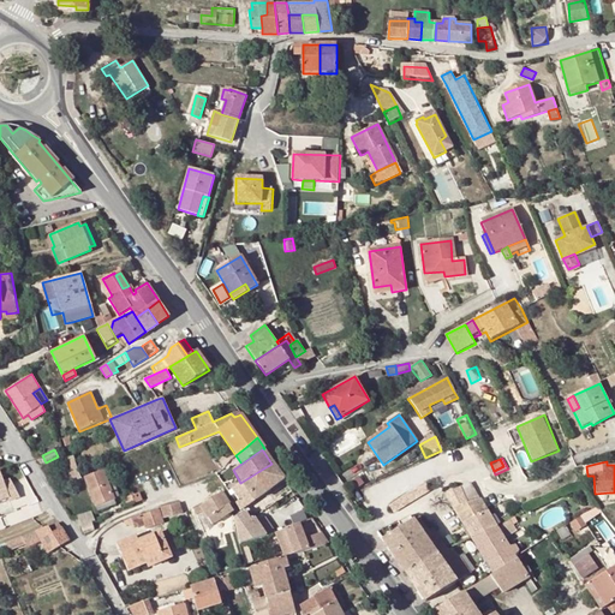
[(272,464),(260,471),(272,488),(284,479),(272,464)]
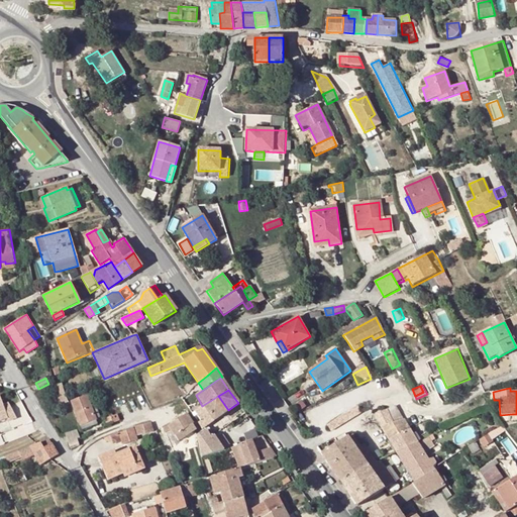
[(0,395),(0,421),(8,418),(9,421),(17,417),(9,402),(4,404),(0,395)]
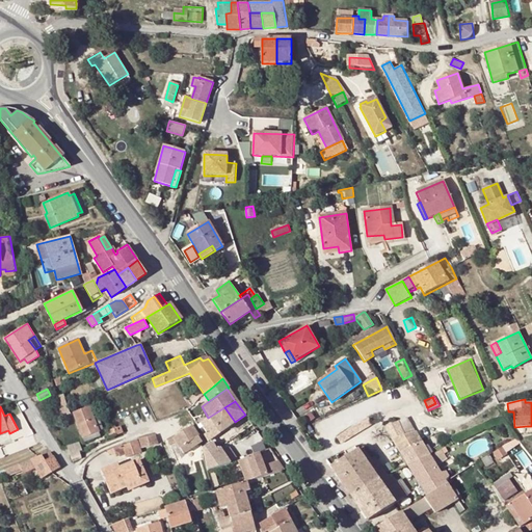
[(89,407),(74,414),(82,436),(103,428),(99,419),(95,420),(89,407)]
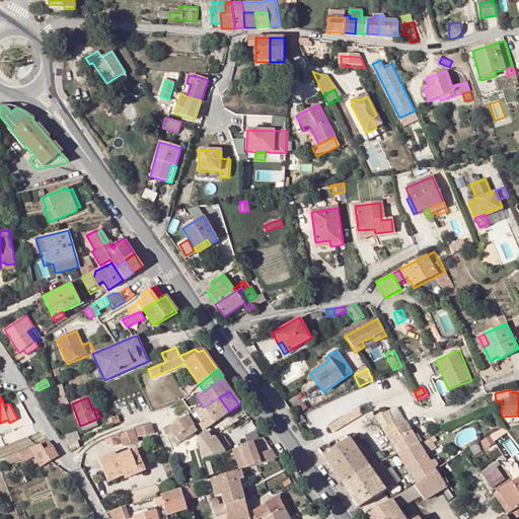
[(229,412),(219,397),(203,408),(193,416),(203,430),(229,412)]
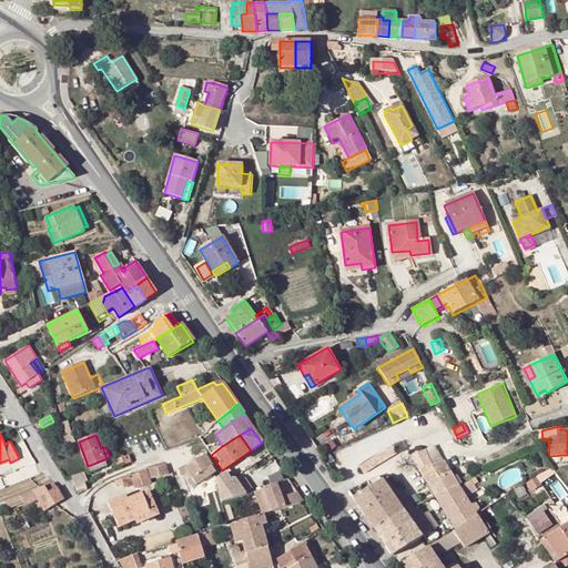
[(435,445),(411,456),(427,483),(436,498),(459,487),(449,470),(444,460),(435,445)]
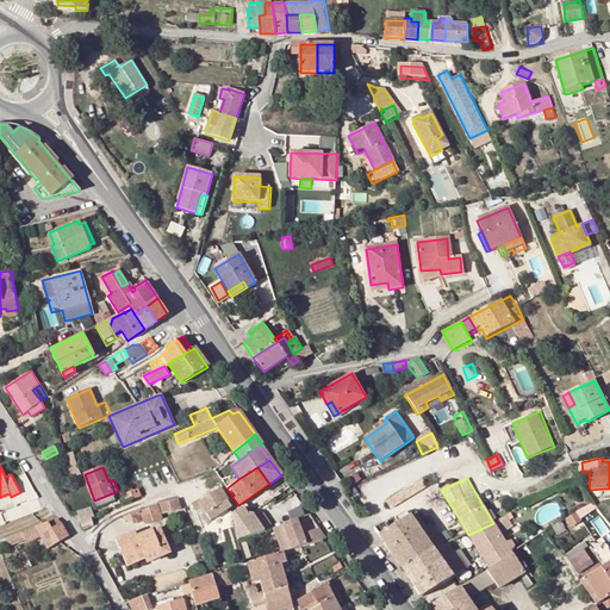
[(421,481),(409,487),(414,495),(424,487),(421,481)]
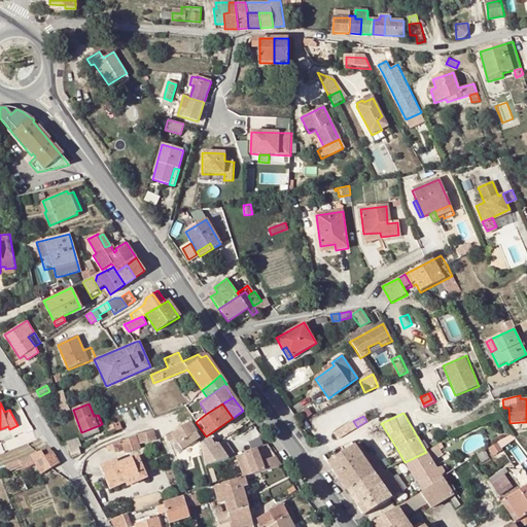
[(336,431),(332,433),(338,441),(357,427),(353,421),(351,421),(336,431)]
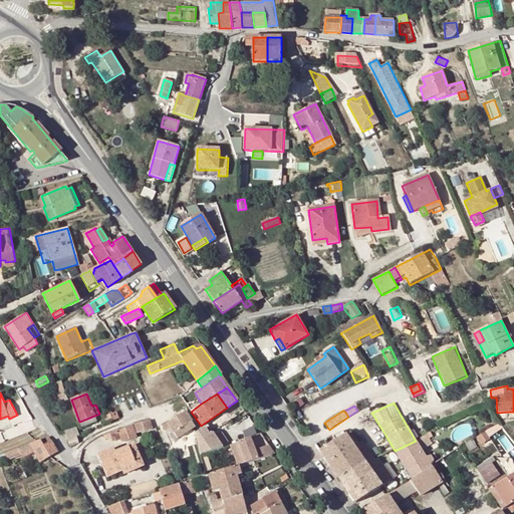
[(111,421),(118,418),(115,412),(109,415),(111,421)]
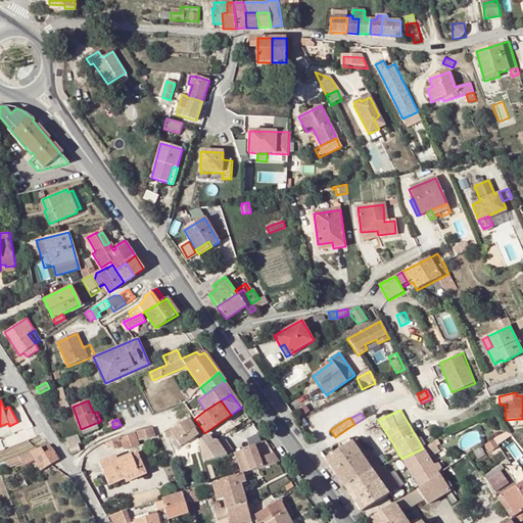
[(171,430),(171,431),(174,434),(181,445),(192,438),(197,434),(188,419),(171,430)]
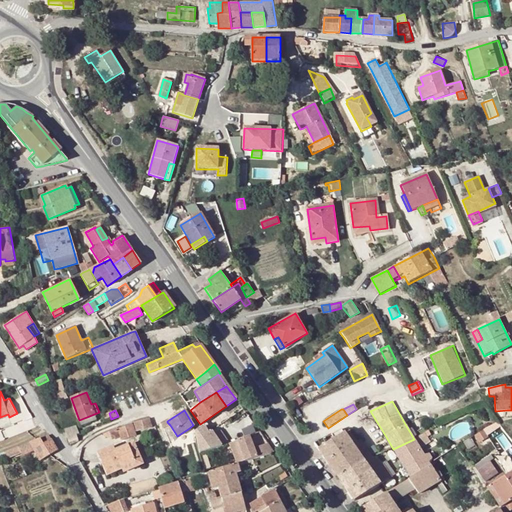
[(105,421),(111,419),(109,413),(108,413),(103,415),(105,421)]
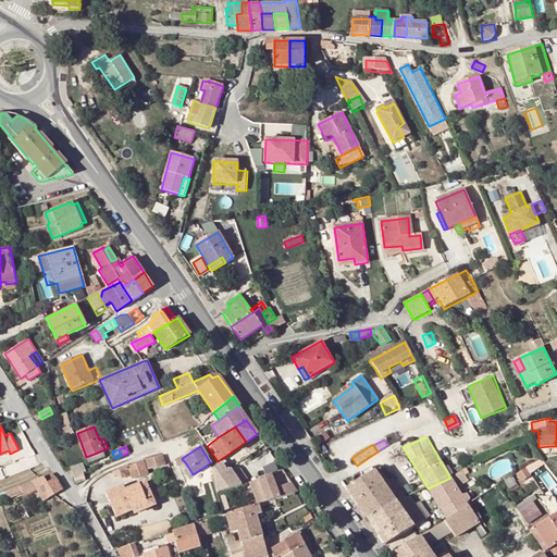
[(161,456),(147,460),(149,469),(164,465),(161,456)]
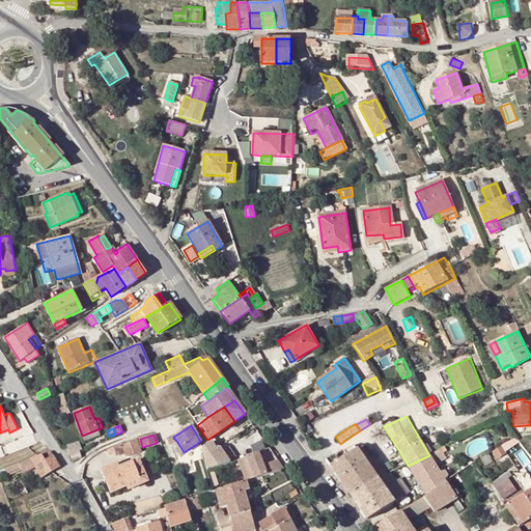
[(137,440),(122,444),(126,452),(127,456),(141,452),(137,440)]
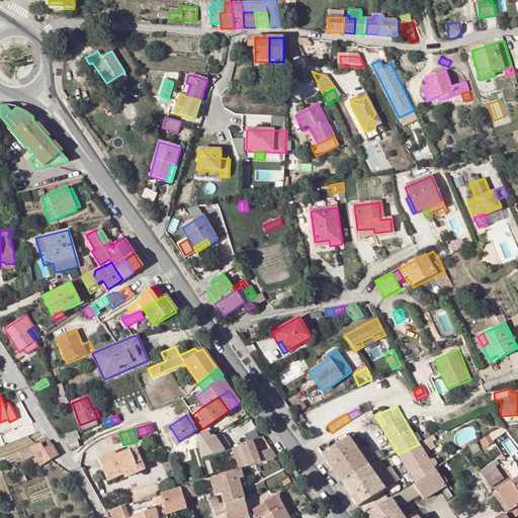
[(490,435),(495,443),(504,438),(499,429),(490,435)]
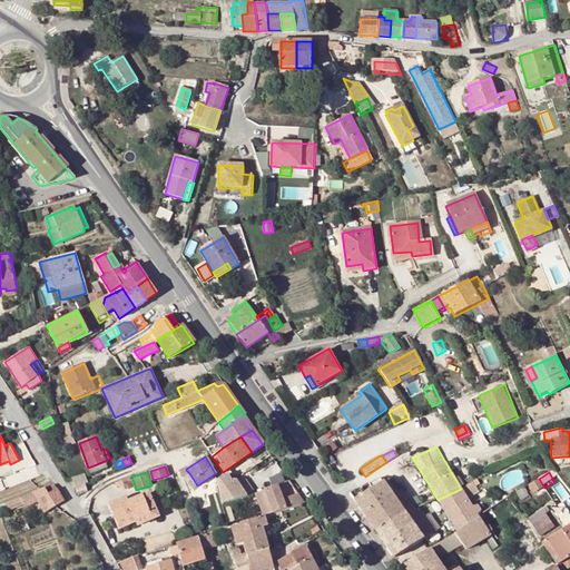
[(246,497),(235,479),(232,481),(227,474),(216,481),(229,502),(246,497)]
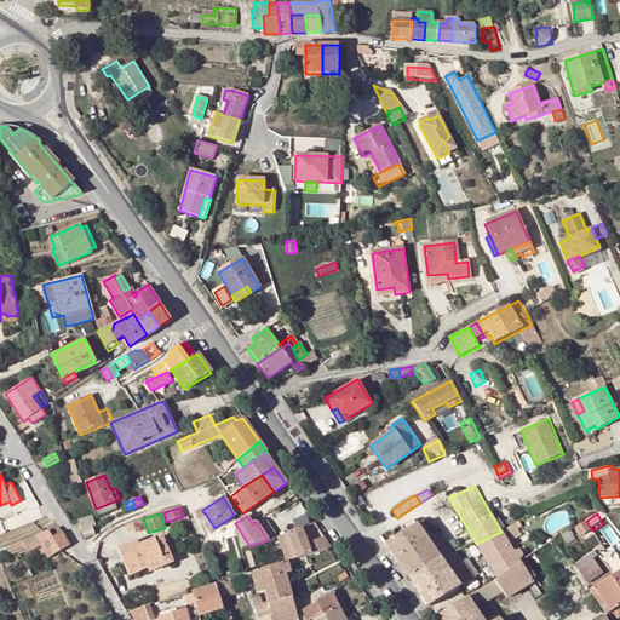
[(82,529),(91,527),(96,524),(92,517),(80,521),(82,529)]
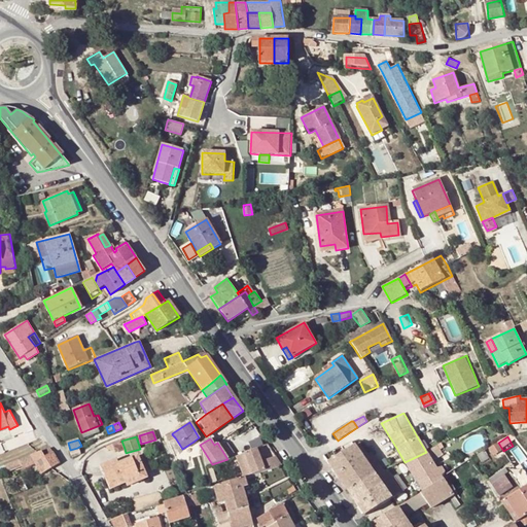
[(117,451),(125,449),(121,441),(114,443),(117,451)]
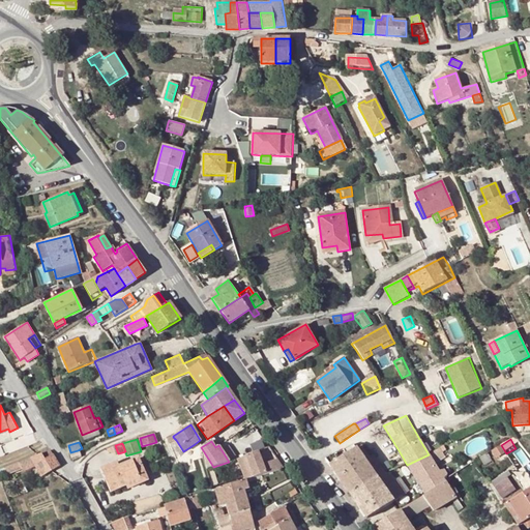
[(231,444),(224,447),(228,459),(235,457),(231,444)]
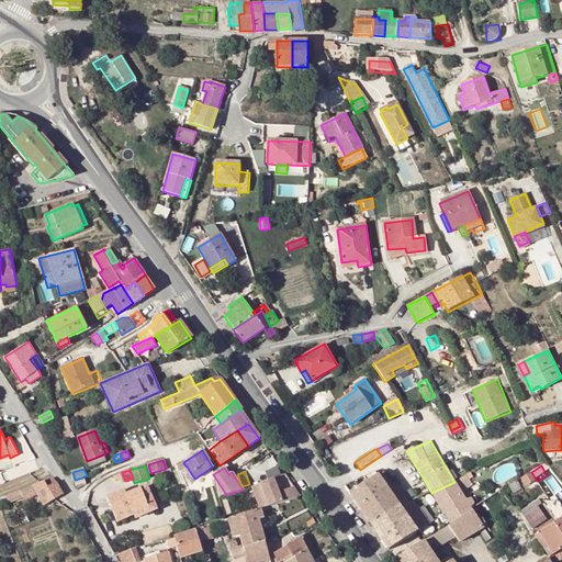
[(359,507),(393,485),(390,481),(383,485),(378,475),(374,471),(363,476),(367,482),(357,487),(353,482),(346,487),(359,507)]
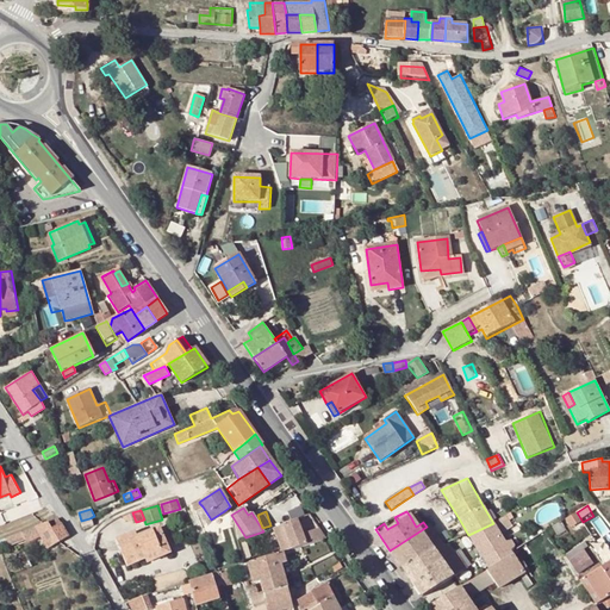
[(134,523),(136,522),(132,512),(126,515),(129,522),(132,521),(134,523)]
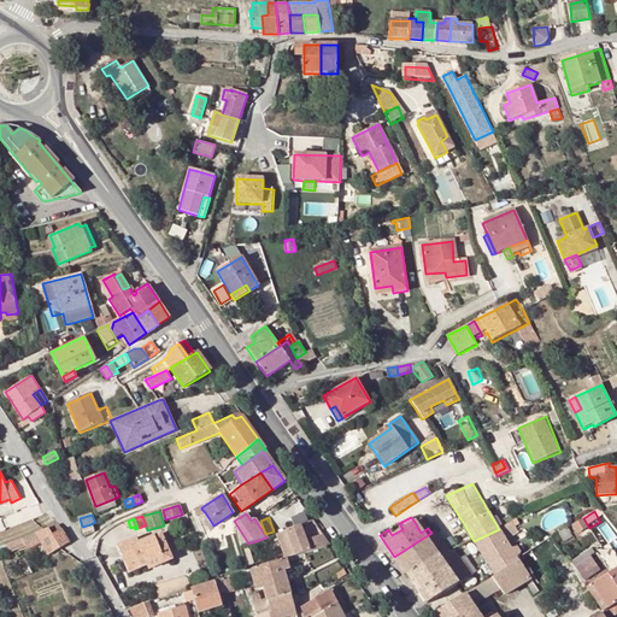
[(421,518),(415,522),(421,533),(428,528),(421,518)]
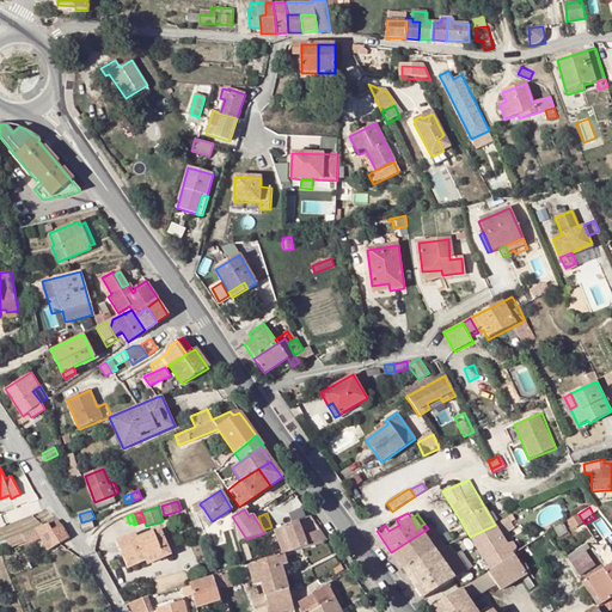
[(579,514),(568,520),(574,530),(585,524),(579,514)]
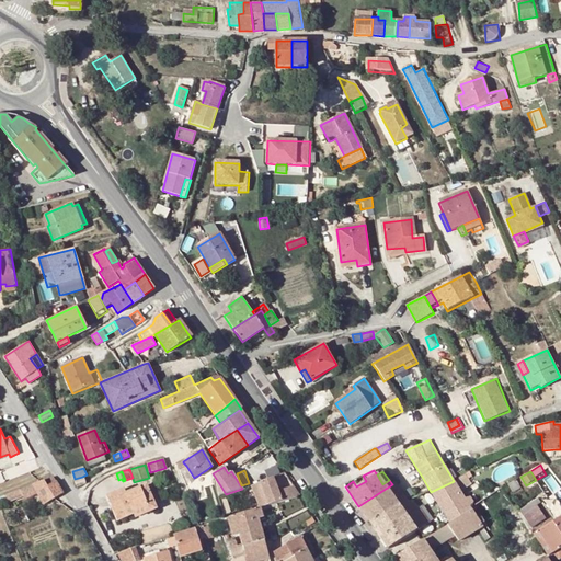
[(279,489),(292,485),(287,472),(275,476),(279,489)]
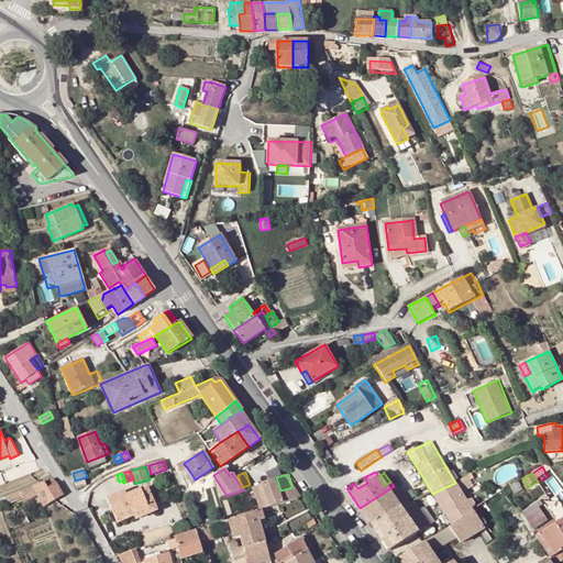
[(45,506),(64,495),(54,478),(33,486),(37,493),(45,506)]
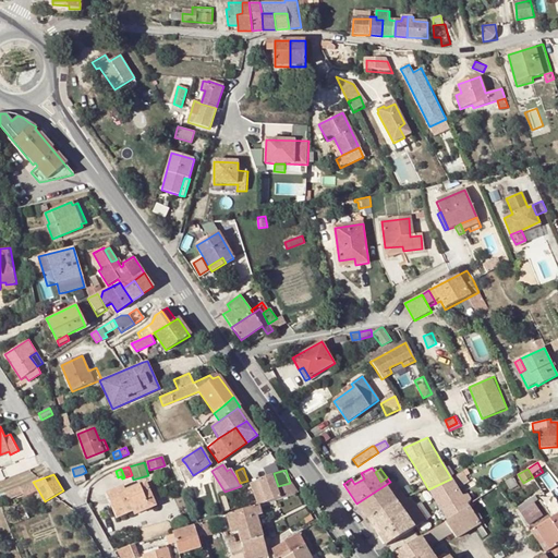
[(82,474),(74,476),(76,483),(84,481),(82,474)]
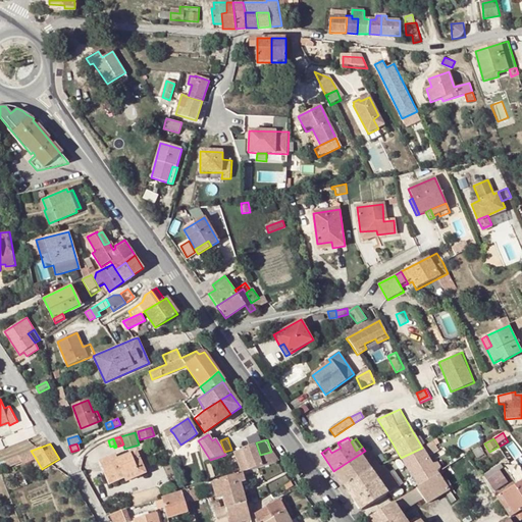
[(480,446),(472,451),(477,459),(485,454),(480,446)]
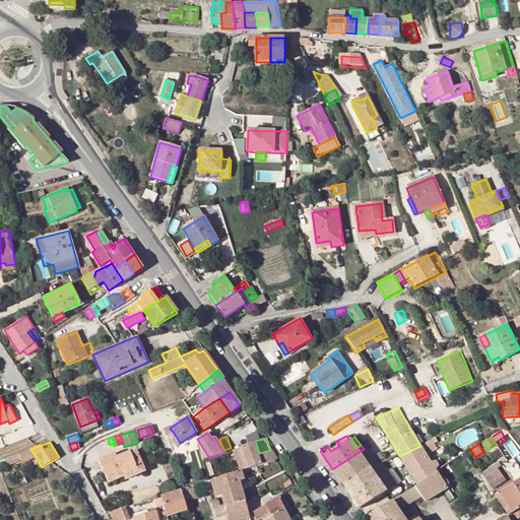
[(242,470),(276,459),(270,450),(257,455),(254,445),(233,452),(240,470),(242,470)]
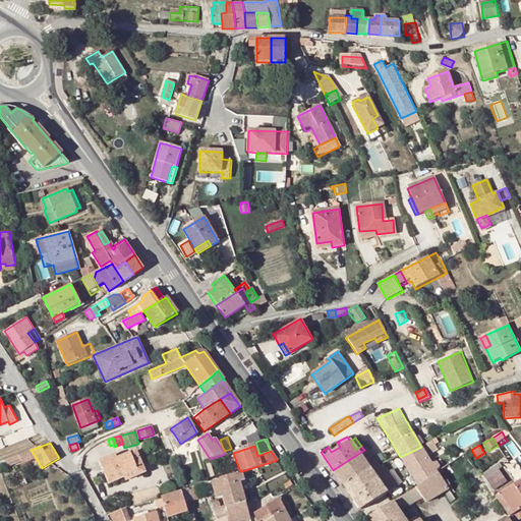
[(421,447),(400,457),(410,475),(415,482),(417,486),(438,474),(436,472),(430,463),(421,447)]
